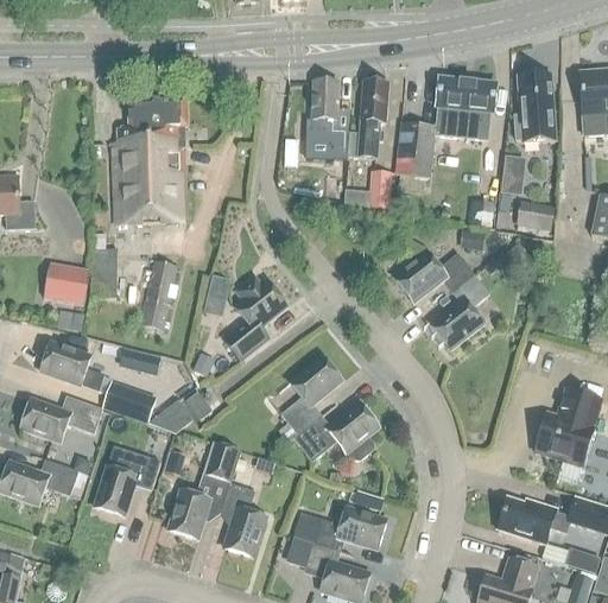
[(518,75),(520,113),(513,114),(515,138),(523,138),(523,141),(555,139),(549,71),(518,75)]
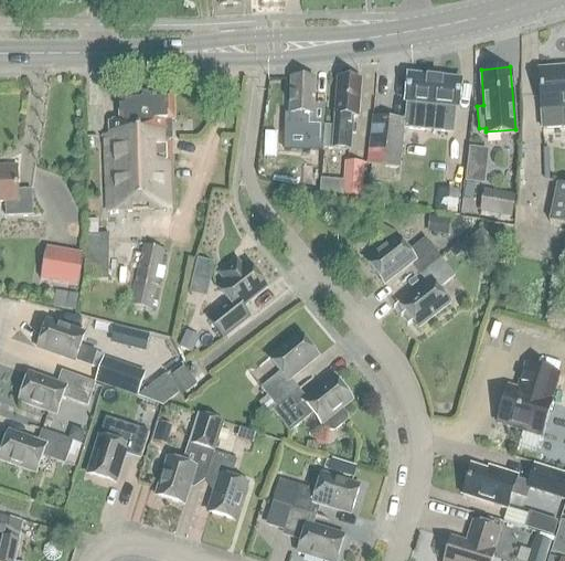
[(564,70),(539,72),(541,107),(564,105),(564,70)]
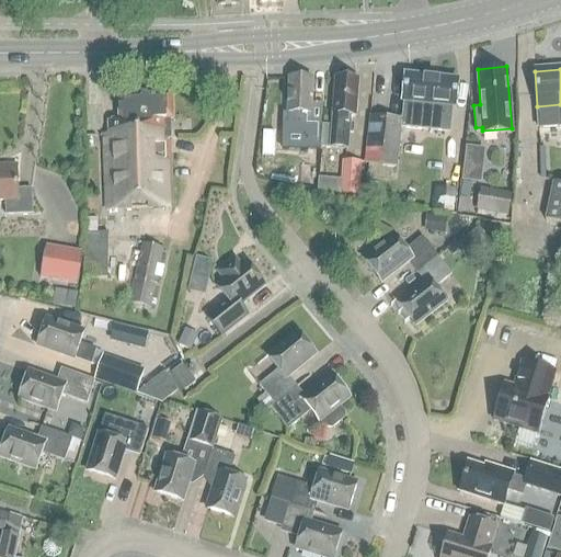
[(370,112),(365,159),(369,160),(393,162),(397,162),(401,124),(448,128),(451,103),(454,103),(457,76),(405,70),(402,98),(403,99),(402,115),(370,112)]
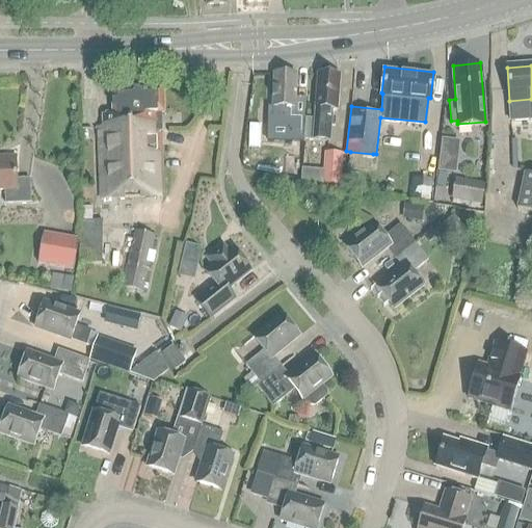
[(267,135),(302,137),(303,114),(286,113),(286,103),(294,103),(296,71),(273,70),(271,113),(268,113),(267,135)]
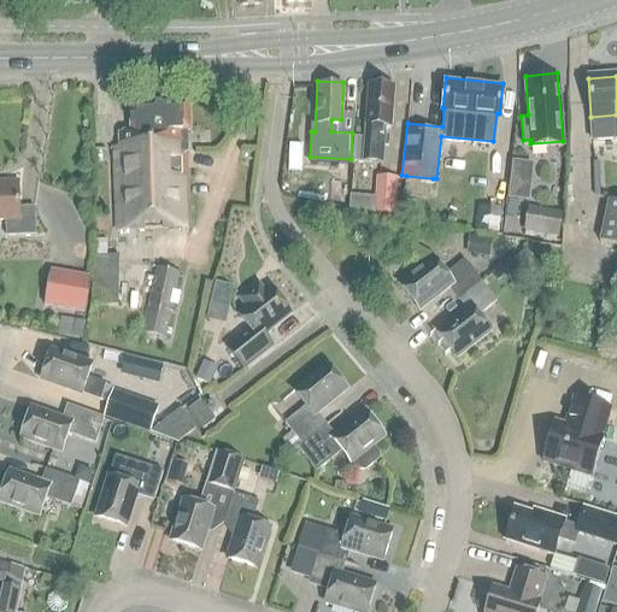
[(369,81),(368,100),(365,100),(362,159),(382,160),(385,123),(392,123),(393,103),(391,103),(392,83),(369,81)]
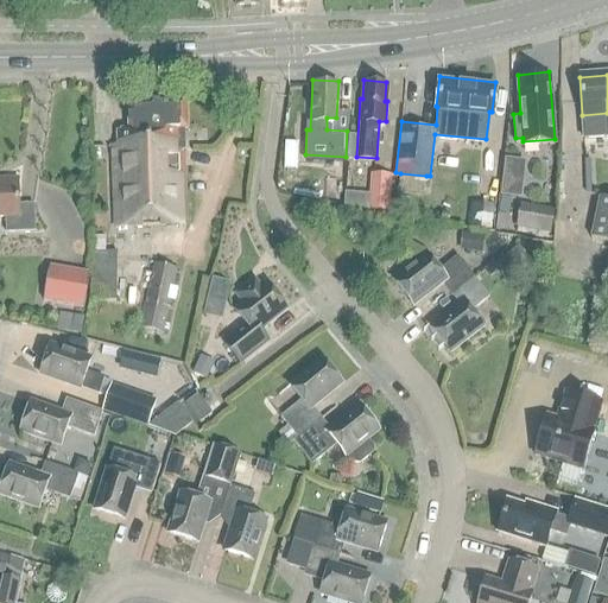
[(150,221),(185,220),(183,141),(178,143),(178,124),(187,124),(187,96),(146,97),(150,221)]
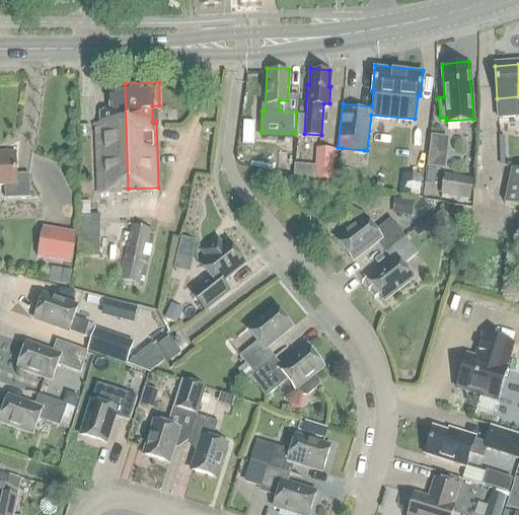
[(125,83),(108,84),(109,105),(99,106),(99,121),(95,121),(97,190),(128,189),(125,83)]
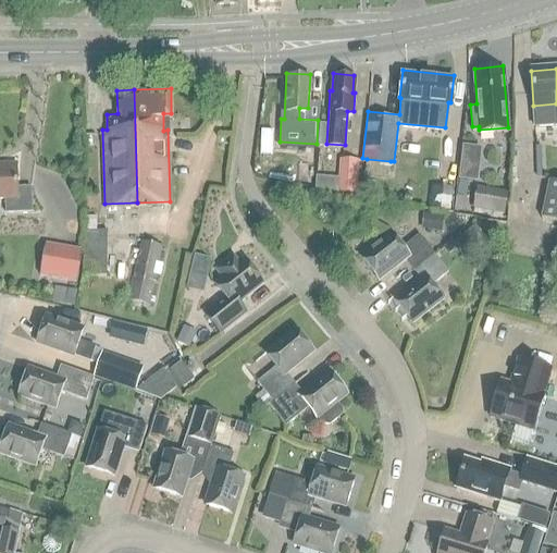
[(337,174),(335,174),(314,173),(313,187),(355,191),(358,157),(339,156),(337,174)]
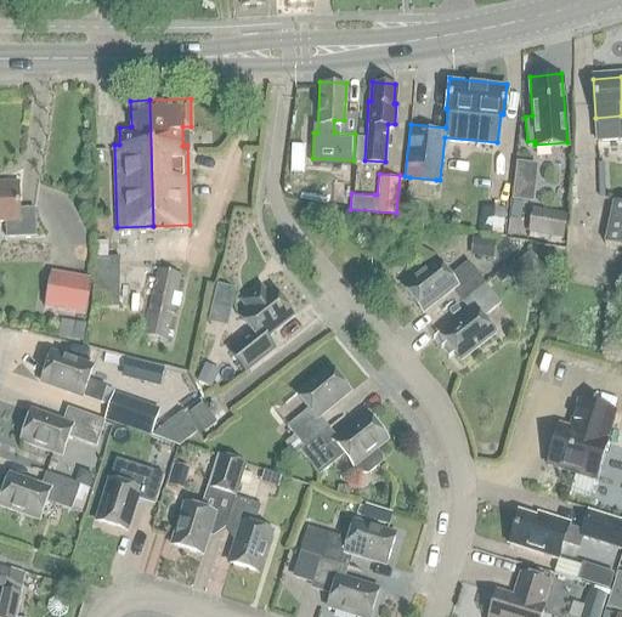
[(0,219),(5,219),(5,233),(34,232),(33,205),(17,205),(16,177),(0,177),(0,219)]
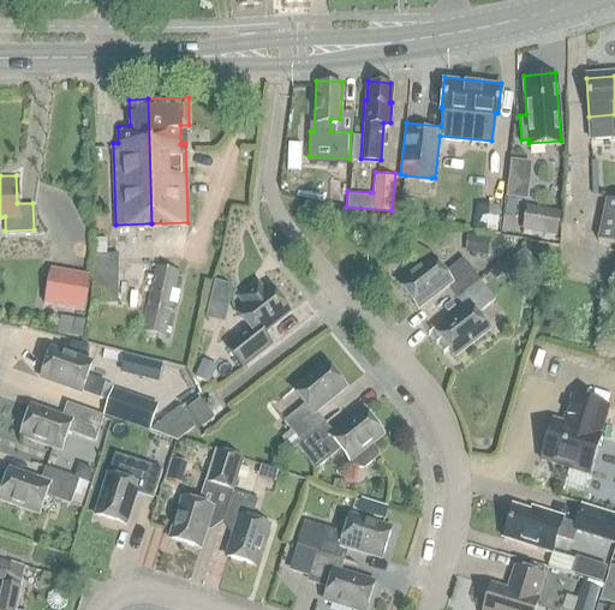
[(596,237),(614,240),(614,197),(605,196),(596,237)]
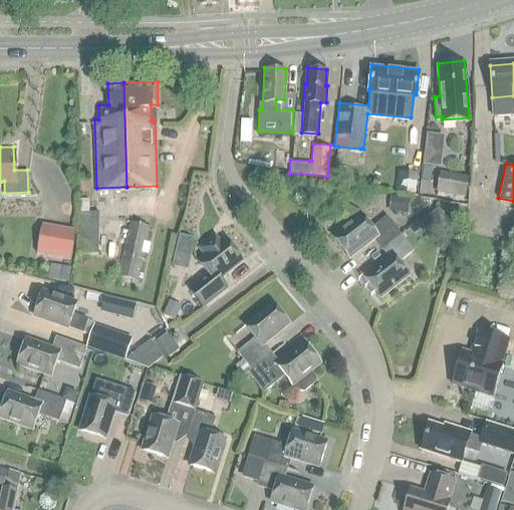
[(399,188),(420,190),(421,168),(401,166),(399,188)]
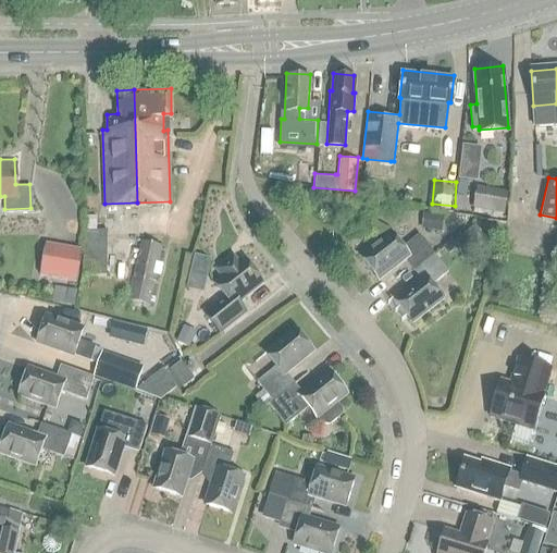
[(473,206),(504,210),(507,189),(477,185),(473,206)]
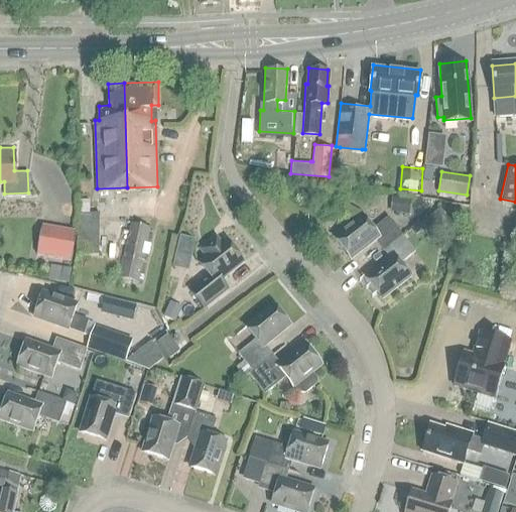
[(78,210),(76,252),(98,252),(99,210),(78,210)]
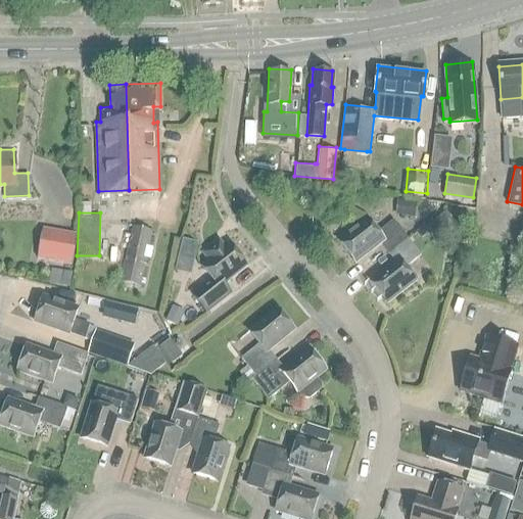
[(393,219),(378,231),(367,217),(338,239),(354,260),(379,241),(386,250),(406,235),(393,219)]
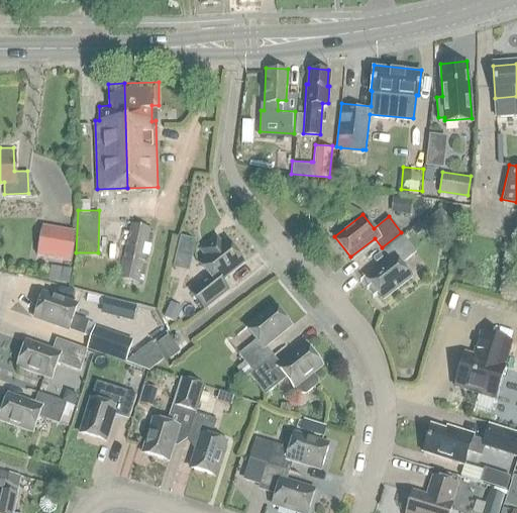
[(130,220),(117,275),(137,279),(149,225),(130,220)]
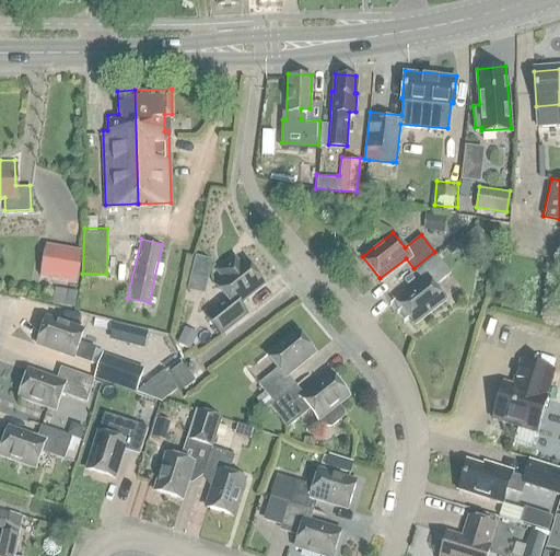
[(45,246),(39,274),(77,280),(81,253),(45,246)]
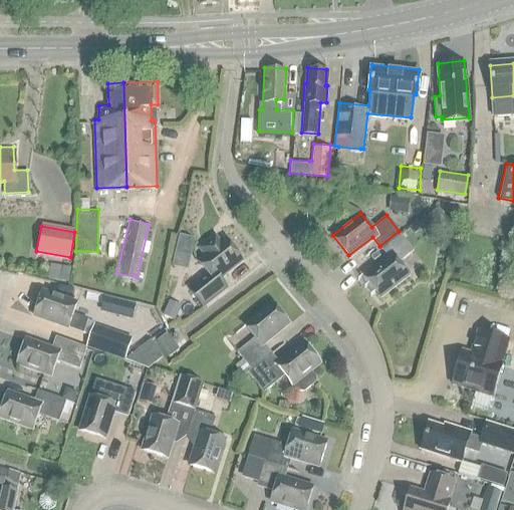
[(379,246),(387,256),(363,274),(379,295),(408,273),(398,261),(414,250),(399,231),(379,246)]
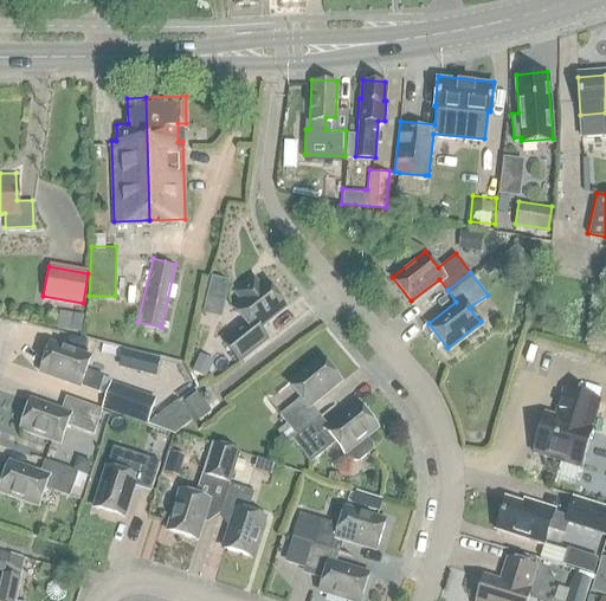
[(233,307),(245,321),(223,338),(239,359),(265,338),(257,327),(285,304),(266,280),(260,285),(253,276),(234,290),(242,299),(233,307)]
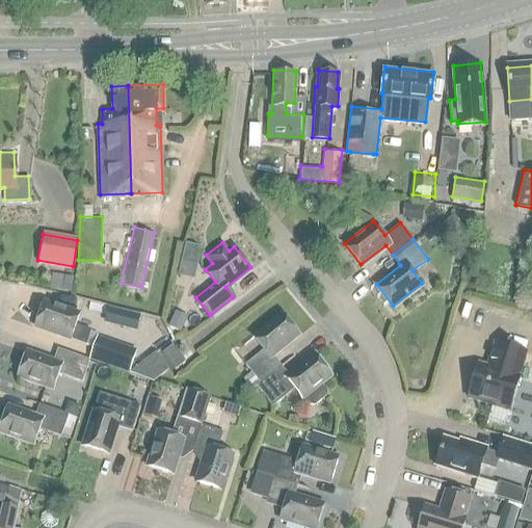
[(53,283),(75,286),(77,272),(55,269),(53,283)]
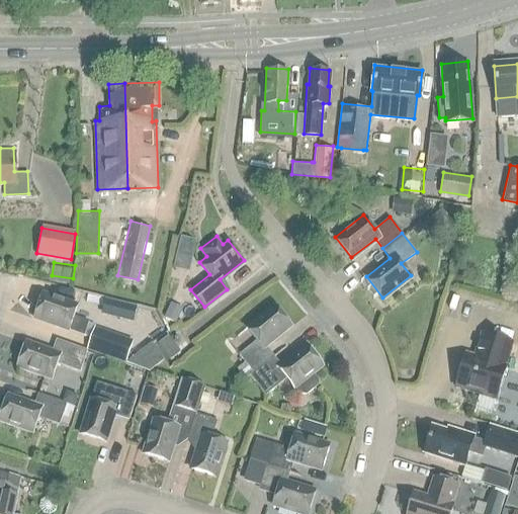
[(33,316),(83,333),(88,319),(73,314),(76,303),(42,291),(33,316)]
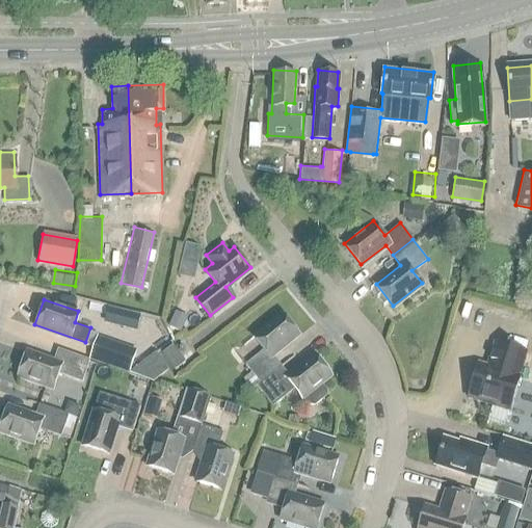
[(107,305),(105,317),(137,325),(139,313),(107,305)]
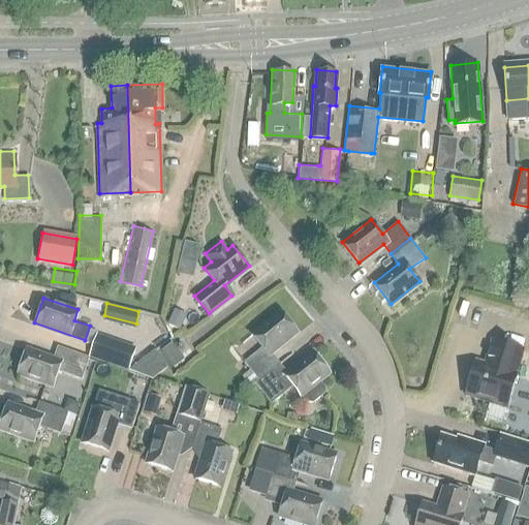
[(251,333),(261,345),(243,360),(249,367),(256,377),(277,362),(270,352),(297,331),(279,310),(251,333)]
